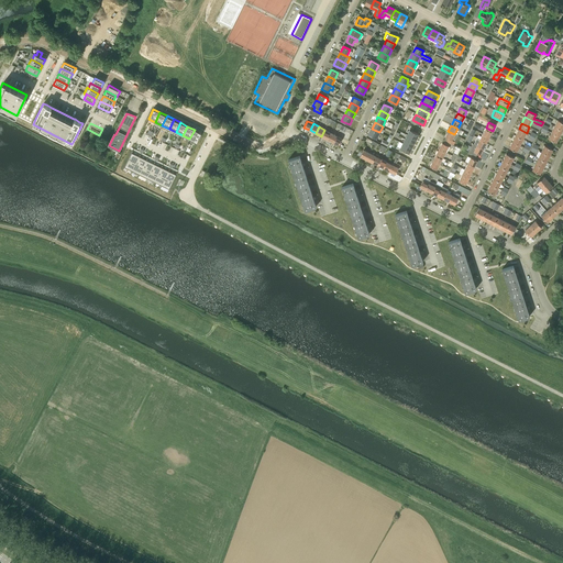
[(562,130),(554,127),(551,132),(560,136),(562,130)]
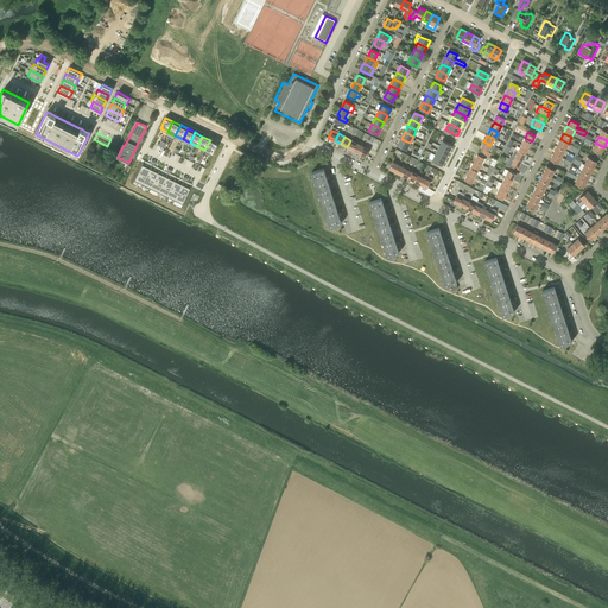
[(525,138),(521,145),(529,149),(532,141),(525,138)]
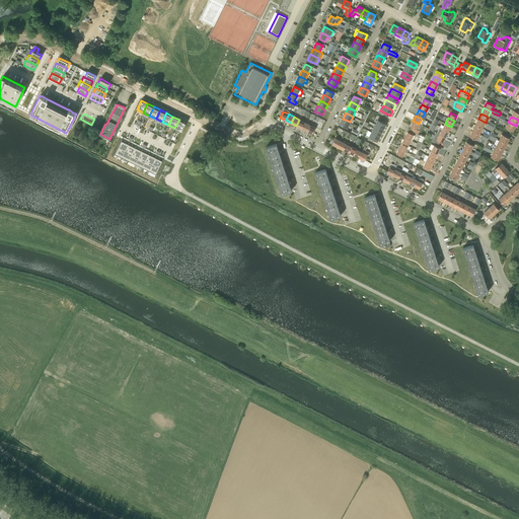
[(350,122),(343,119),(340,124),(347,128),(350,122)]
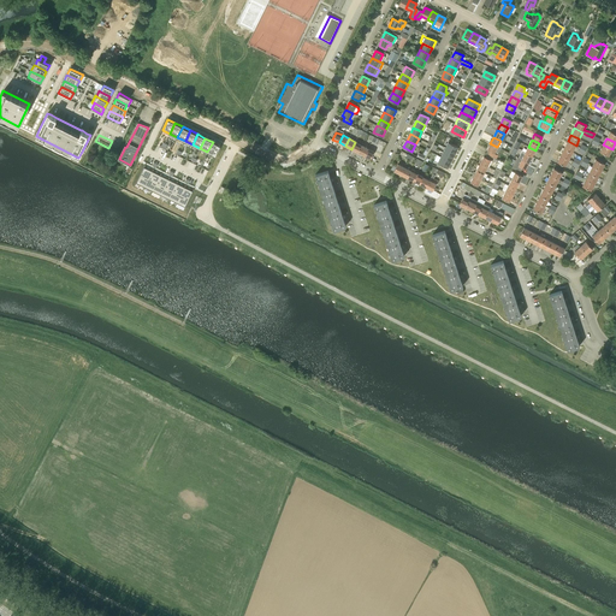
[(568,141),(564,148),(573,153),(576,146),(568,141)]
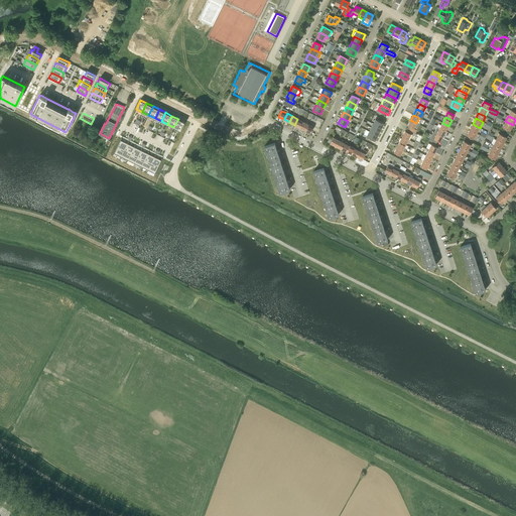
[(178,119),(173,127),(180,131),(184,122),(178,119)]
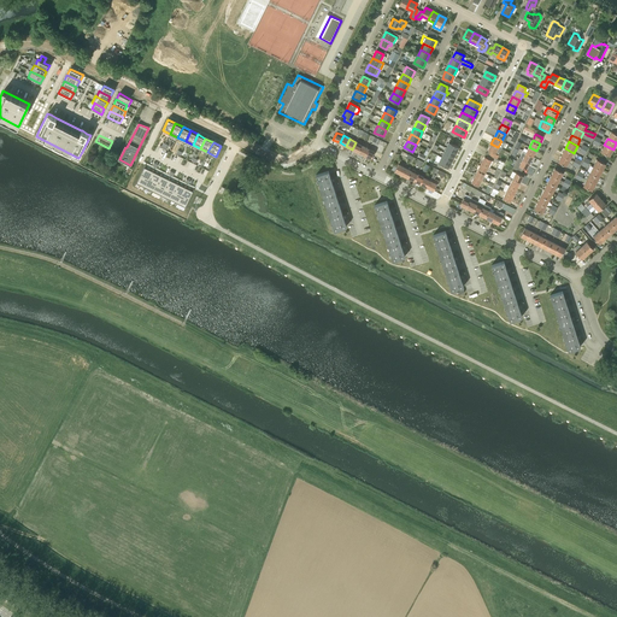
[(363,146),(356,142),(352,150),(359,153),(363,146)]
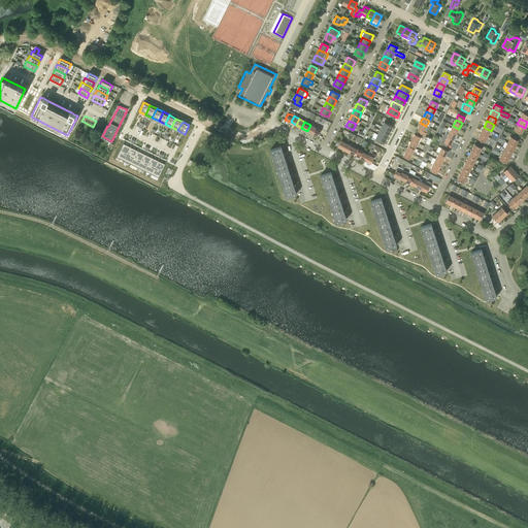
[(384,123),(382,127),(390,131),(392,127),(384,123)]
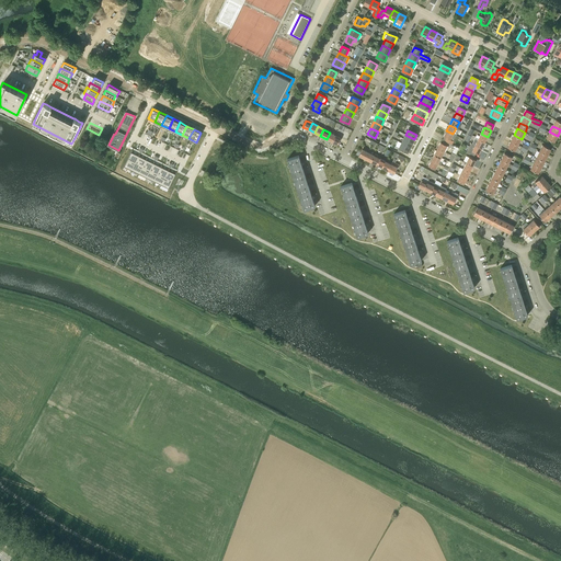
[(453,134),(446,130),(444,136),(450,139),(453,134)]
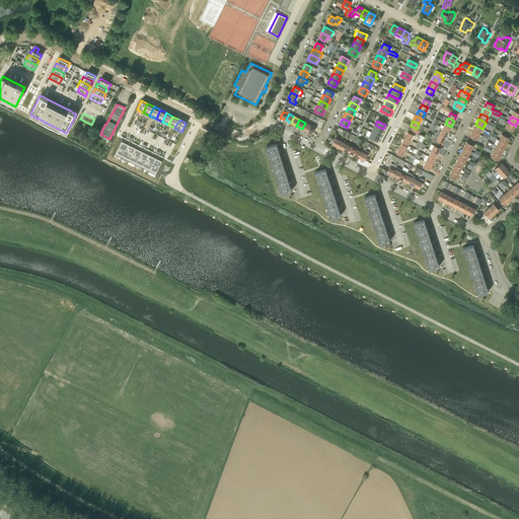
[(516,126),(508,122),(505,128),(513,132),(516,126)]
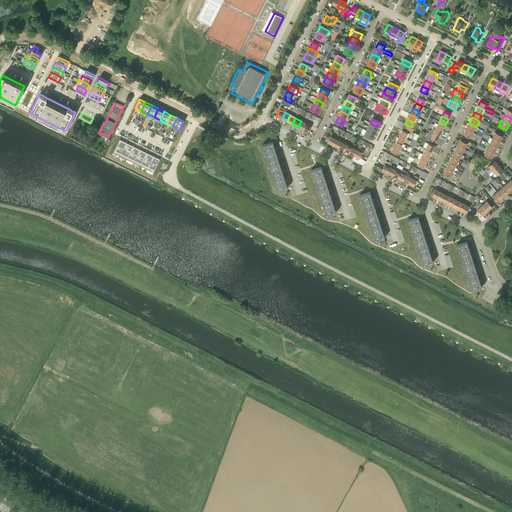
[(301,121),(298,127),(303,129),(306,123),(301,121)]
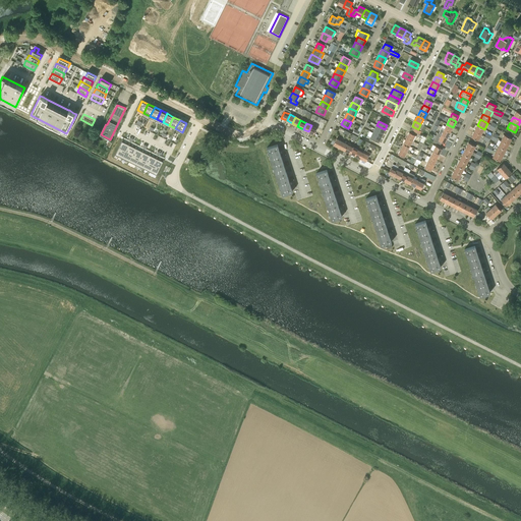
[(453,127),(447,124),(444,129),(450,132),(453,127)]
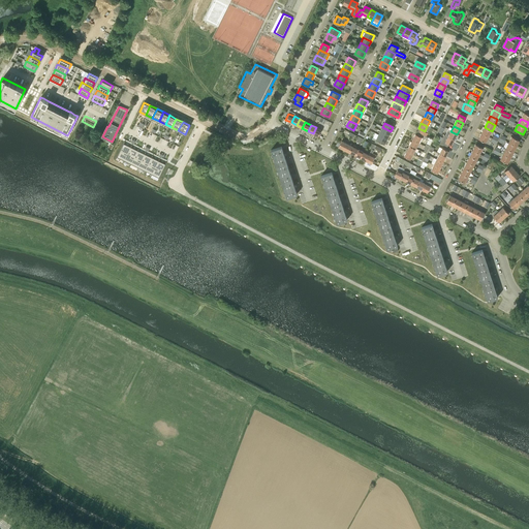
[(316,127),(313,133),(318,136),(321,130),(316,127)]
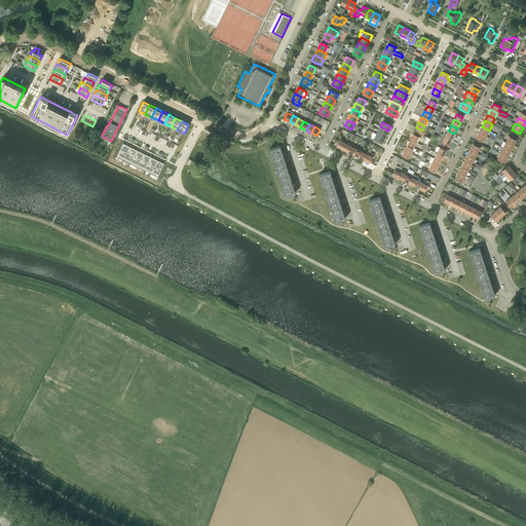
[(482,126),(479,133),(486,136),(489,130),(482,126)]
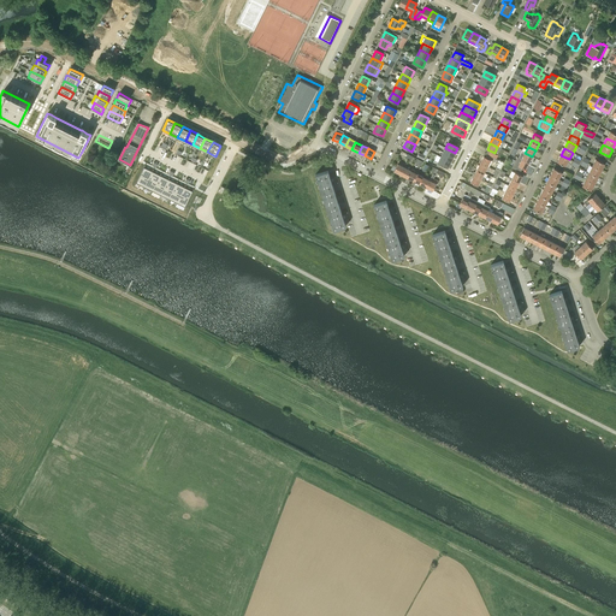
[(532,157),(525,153),(521,152),(519,158),(522,159),(529,163),(532,157)]
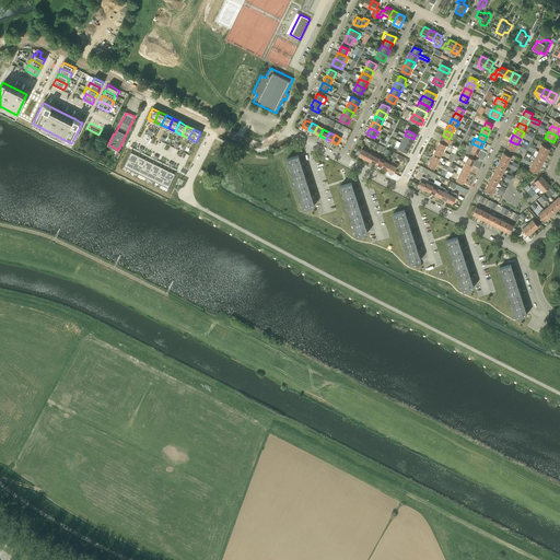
[(436,148),(443,151),(447,142),(444,141),(442,143),(440,142),(436,148)]
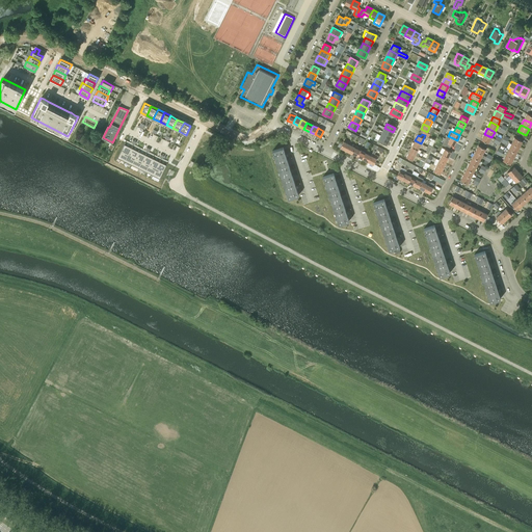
[(484,134),(481,139),(488,143),(490,140),(491,137),(484,134)]
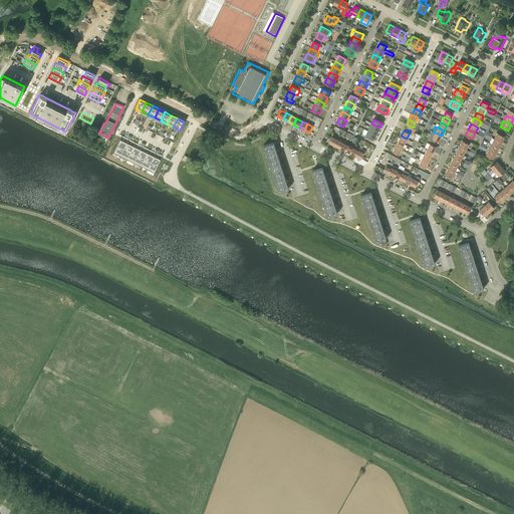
[(375,136),(367,132),(365,137),(373,141),(375,136)]
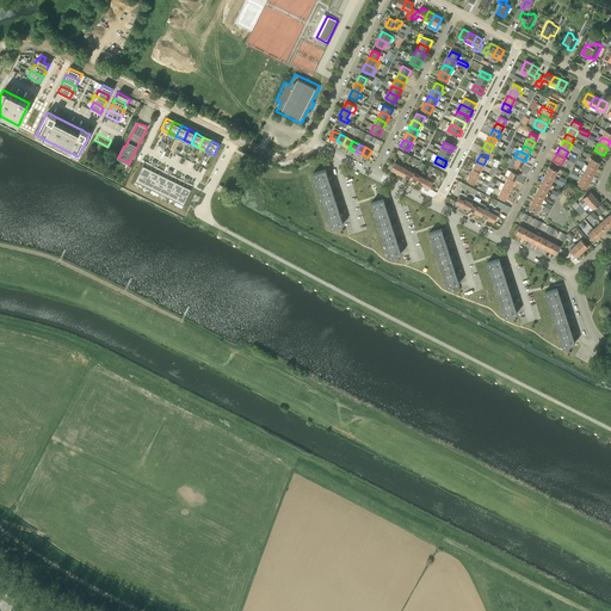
[(525,161),(518,158),(514,165),(522,168),(525,161)]
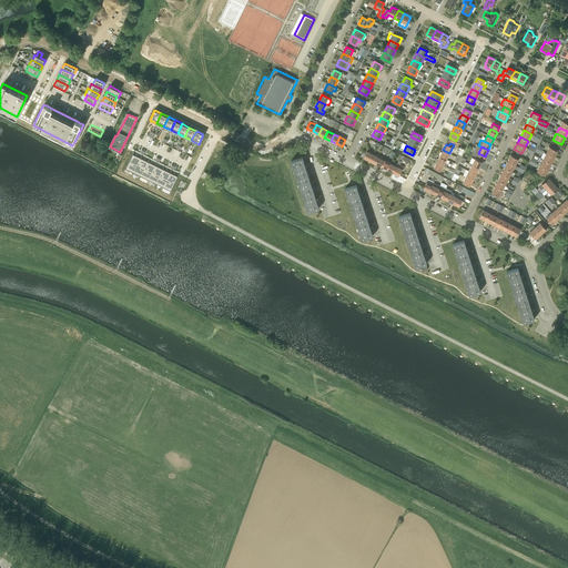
[(549,146),(546,153),(555,158),(558,151),(549,146)]
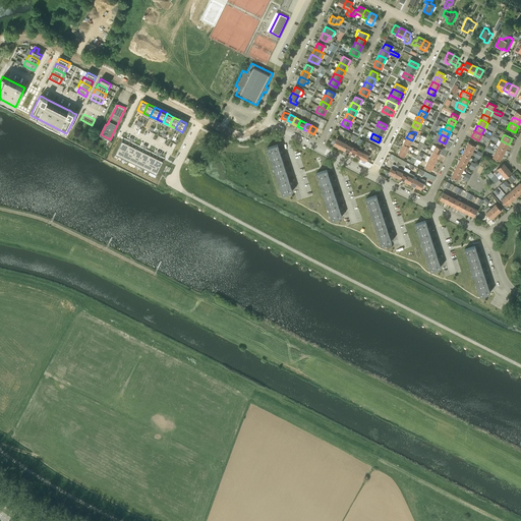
[(406,137),(403,143),(409,147),(412,140),(406,137)]
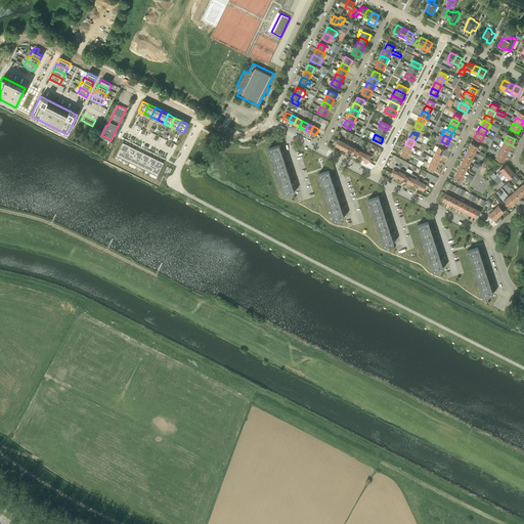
[(341,148),(344,142),(339,139),(336,145),(341,148)]
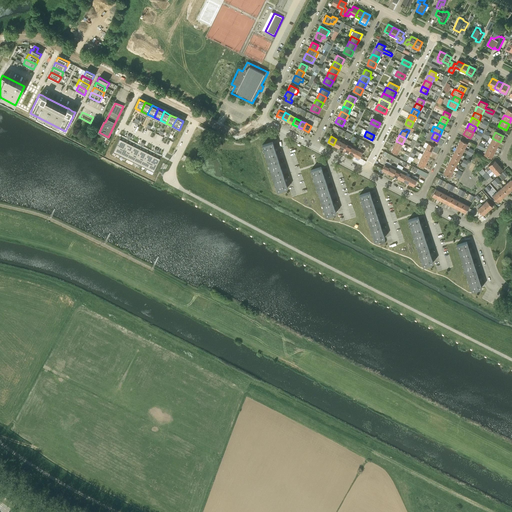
[(119,138),(113,152),(120,155),(126,142),(119,138)]
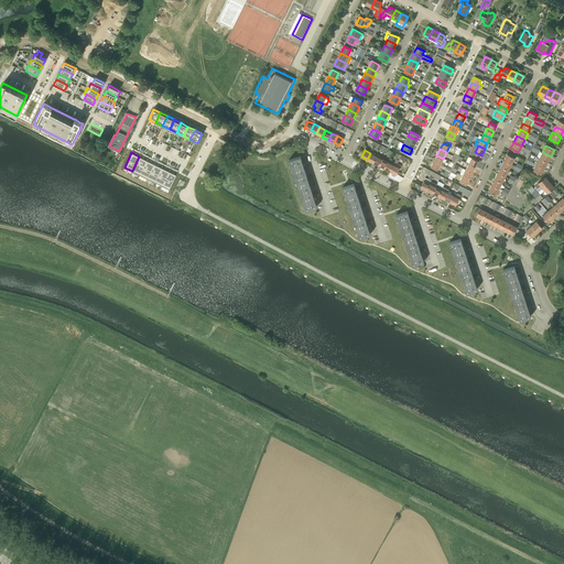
[(542,152),(539,158),(548,162),(551,156),(542,152)]
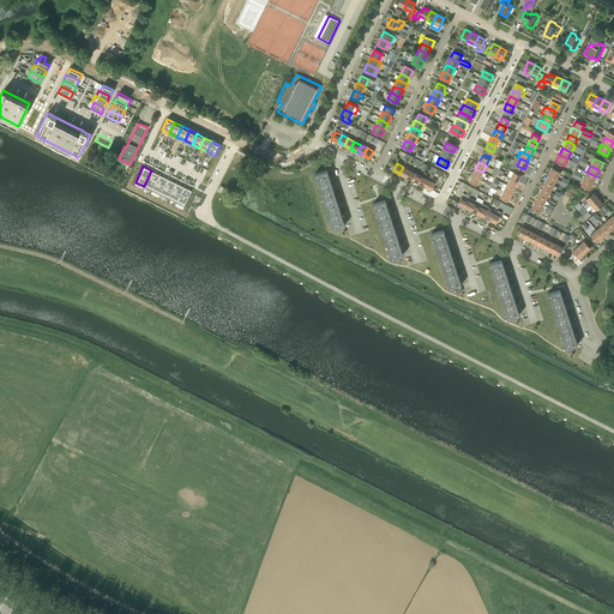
[(409,170),(403,167),(399,174),(405,178),(409,170)]
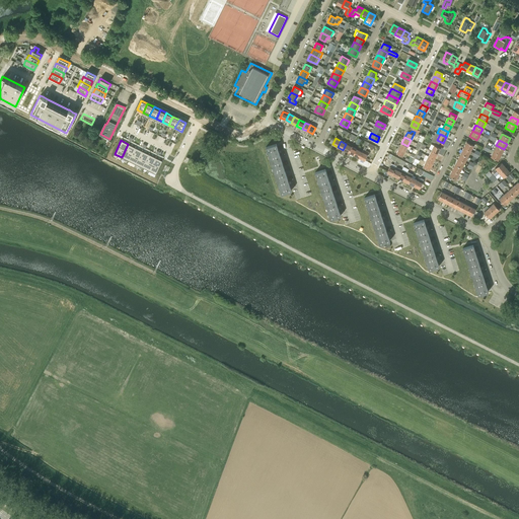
[(464,147),(470,151),(473,145),(466,142),(464,147)]
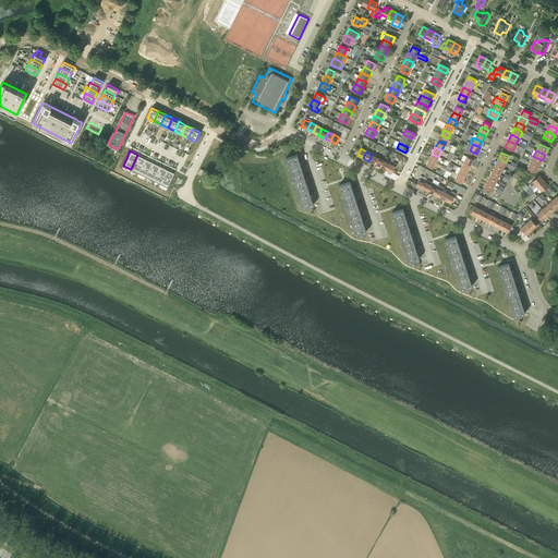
[(429,159),(436,162),(438,164),(439,161),(437,160),(438,157),(432,154),(429,159)]
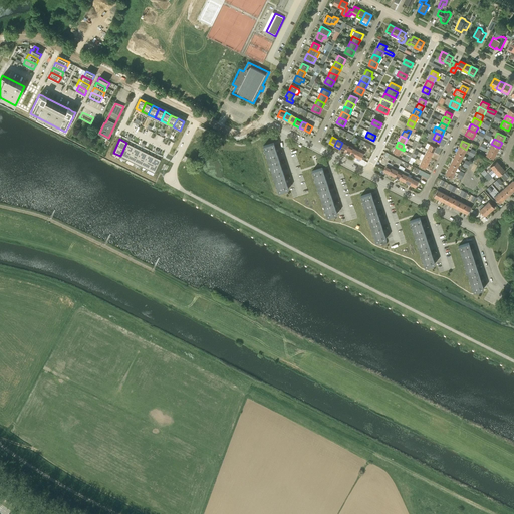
[(126,143),(120,156),(126,159),(134,146),(126,143)]
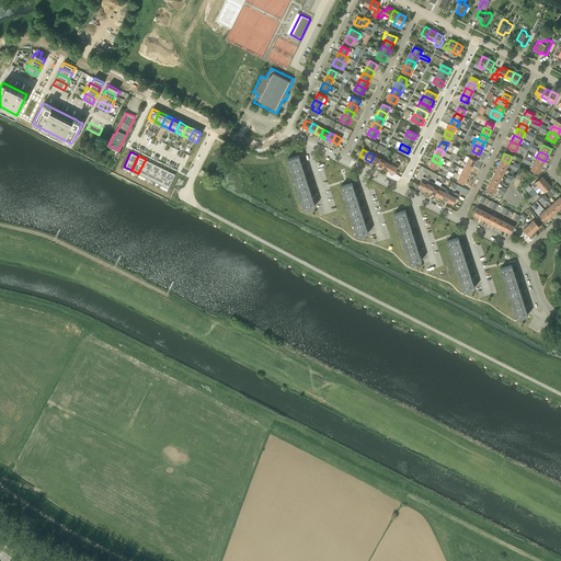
[(293,175),(304,172),(298,156),(287,159),(293,175)]
